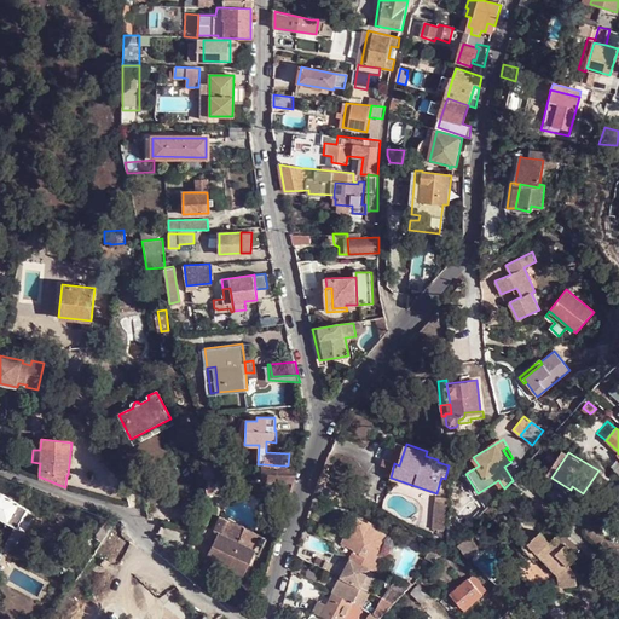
[(299,466),(302,453),(289,453),(288,466),(299,466)]
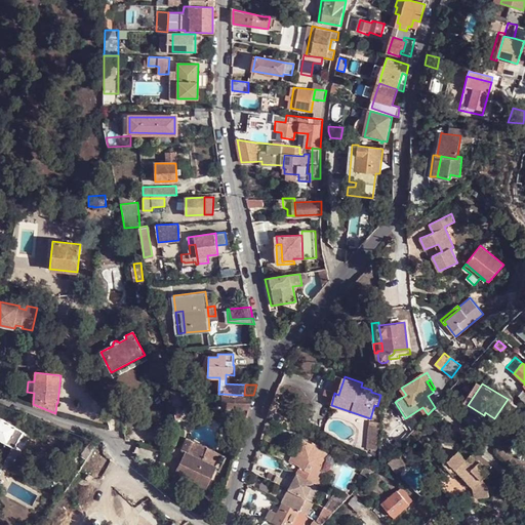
[(169,392),(171,404),(182,403),(179,393),(169,392)]
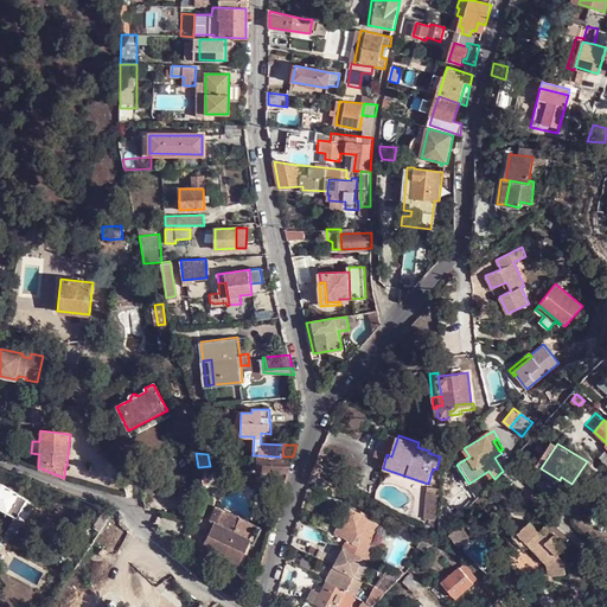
[(288,471),(292,459),(275,458),(275,457),(259,455),(259,471),(264,471),(288,471)]
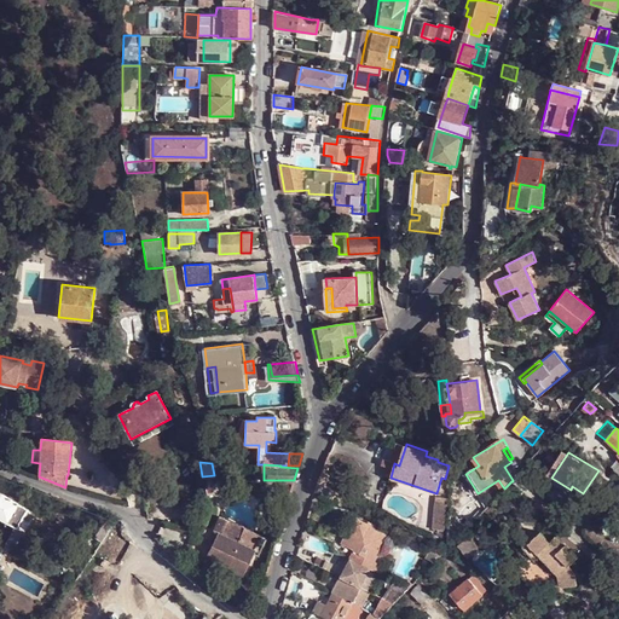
[(331,475),(324,473),(319,481),(327,486),(331,475)]
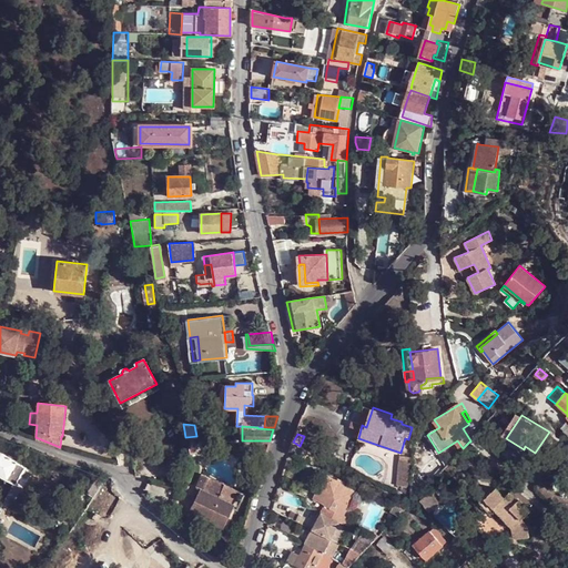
[(524,449),(506,438),(505,440),(535,460),(538,455),(535,453),(525,446),(524,449)]
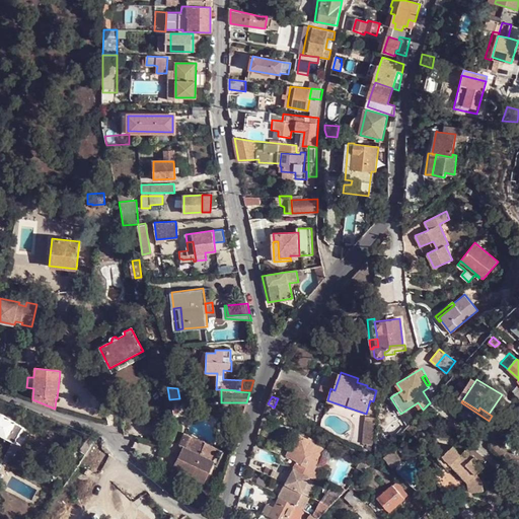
[(173,416),(179,415),(176,403),(171,404),(173,416)]
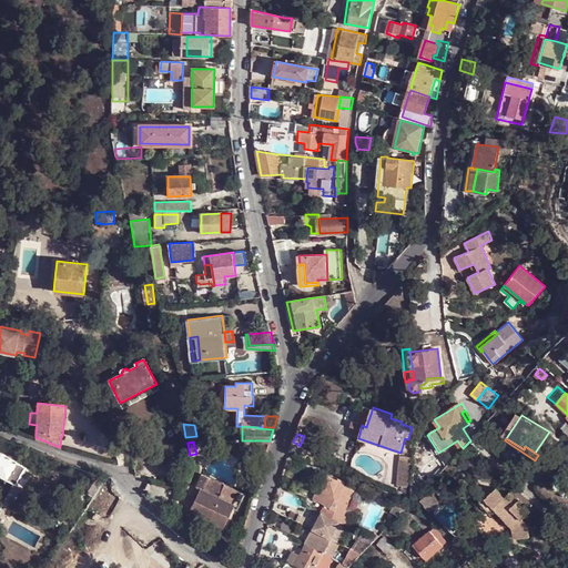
[(0,472),(14,480),(24,464),(0,449),(0,472)]
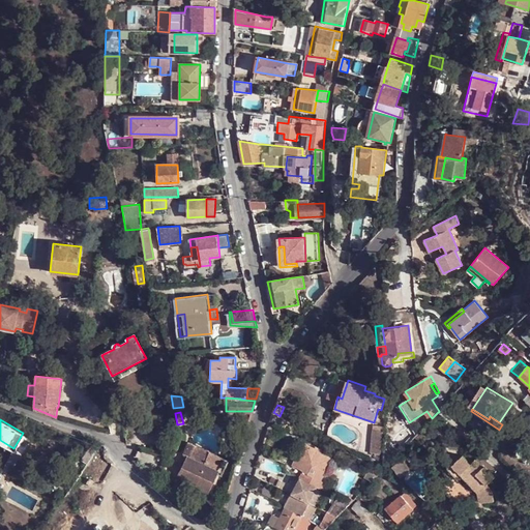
[(376,452),(381,453),(384,427),(374,425),(372,451),(376,452)]
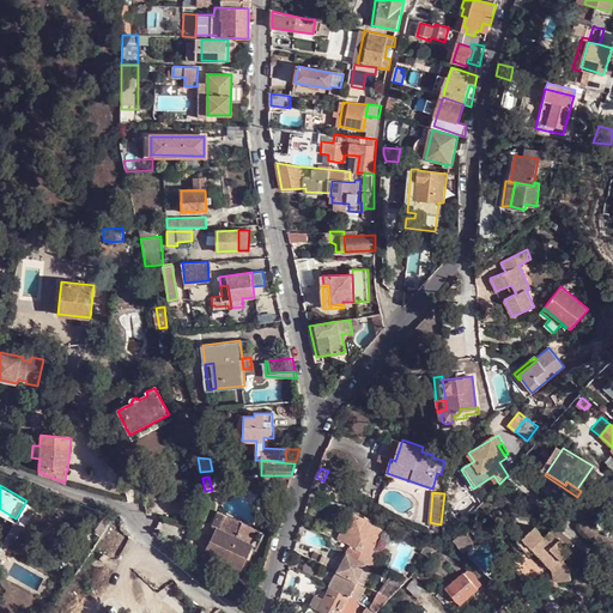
[(34,505),(26,501),(16,519),(23,523),(34,505)]
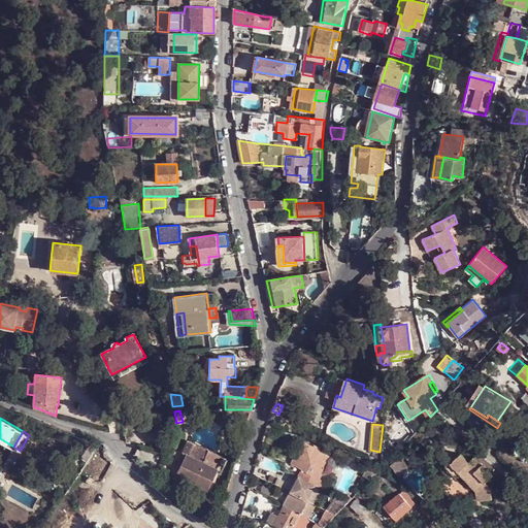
[(87,452),(92,457),(102,441),(100,439),(96,438),(87,452)]
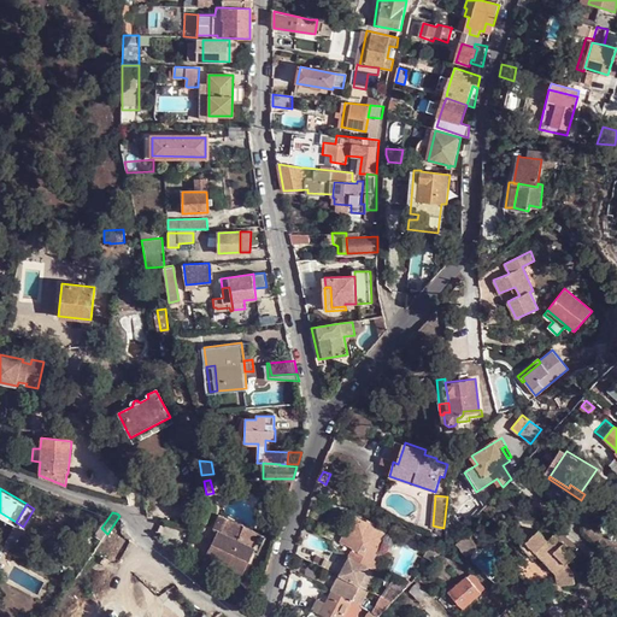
[(351,535),(358,538),(364,526),(365,523),(359,519),(351,535)]
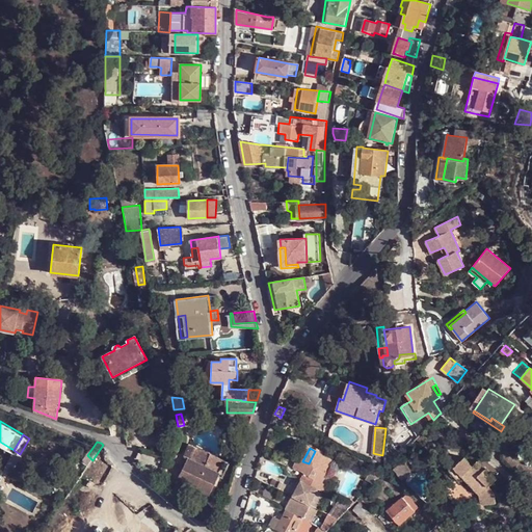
[(179,480),(210,494),(219,474),(210,470),(215,458),(196,450),(191,460),(188,459),(179,480)]
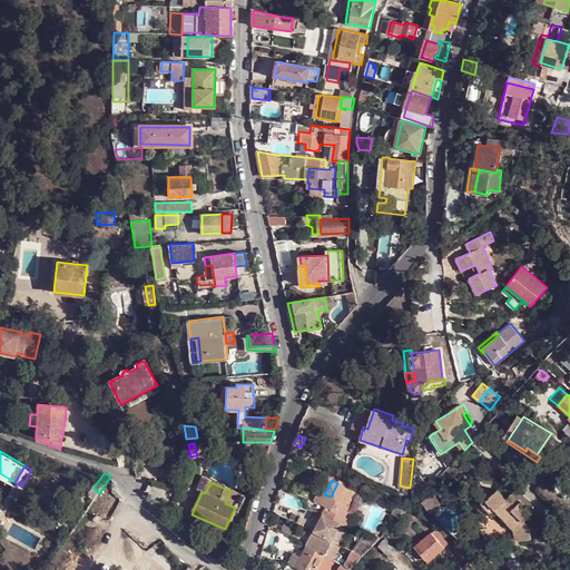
[(349,507),(354,495),(343,489),(336,485),(331,497),(323,512),(322,513),(341,522),(349,507)]
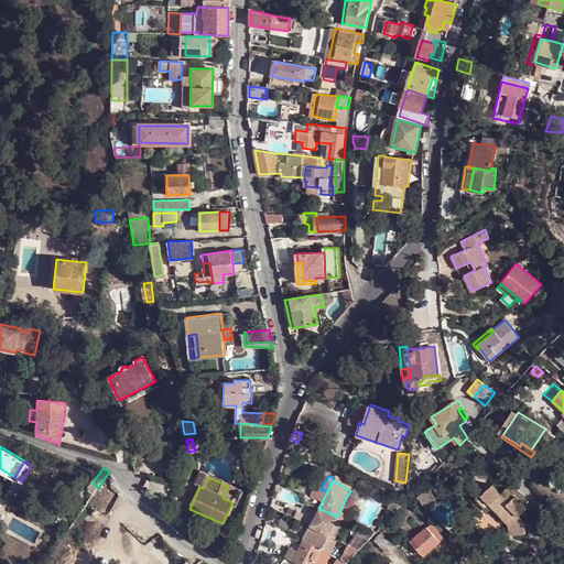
[(563,486),(551,481),(550,486),(559,488),(557,491),(563,494),(563,490),(563,486)]
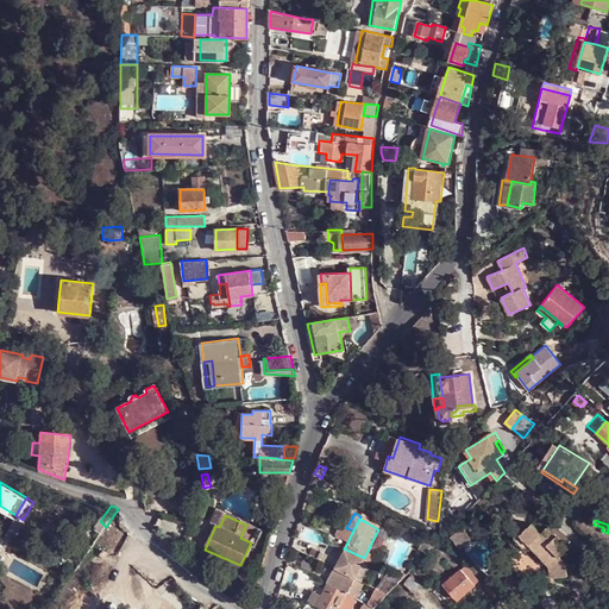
[(537,535),(544,531),(535,521),(527,529),(520,526),(515,537),(526,547),(529,545),(527,541),(534,534),(537,535)]
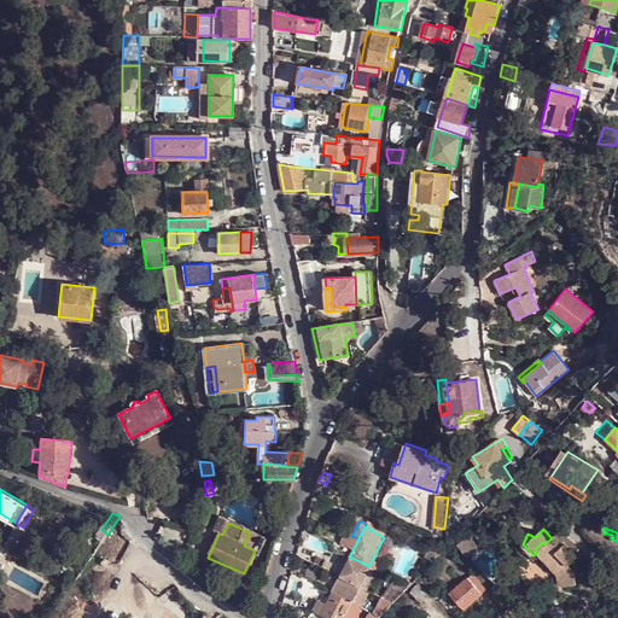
[(576,547),(559,530),(552,538),(544,543),(541,547),(558,564),(576,547)]
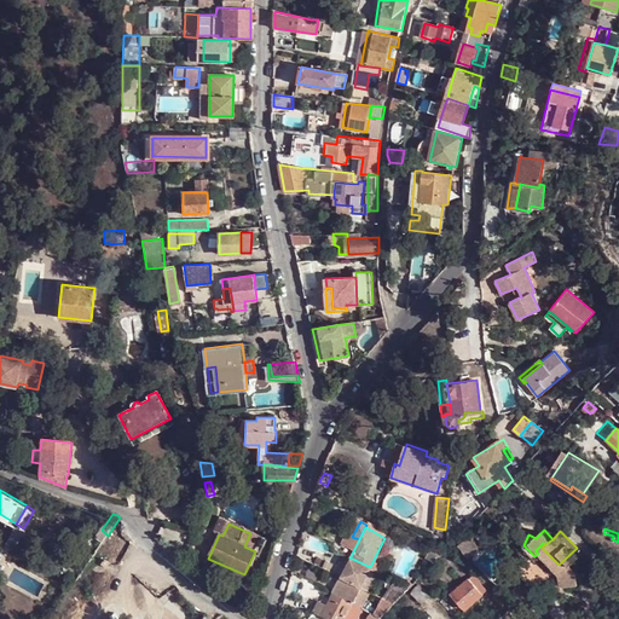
[(484,544),(474,532),(460,544),(469,556),(484,544)]
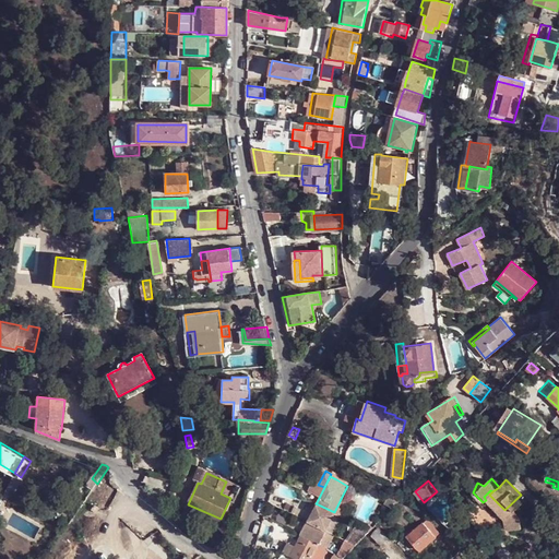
[(524,499),(521,495),(504,510),(489,495),(492,491),(490,490),(484,497),(486,500),(502,516),(509,511),(511,513),(514,513),(518,511),(514,509),(524,499)]
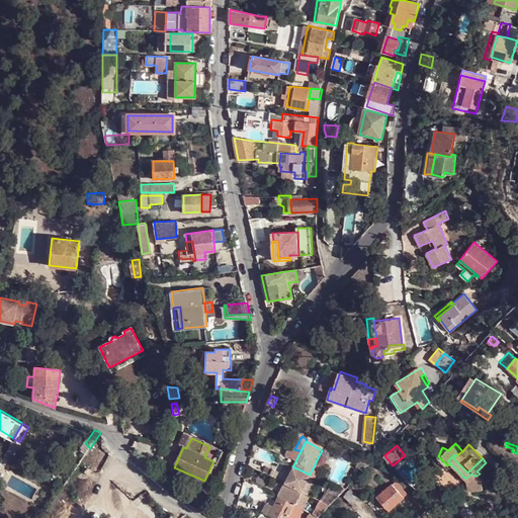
[(51,463),(61,470),(66,462),(63,461),(58,457),(56,456),(51,463)]
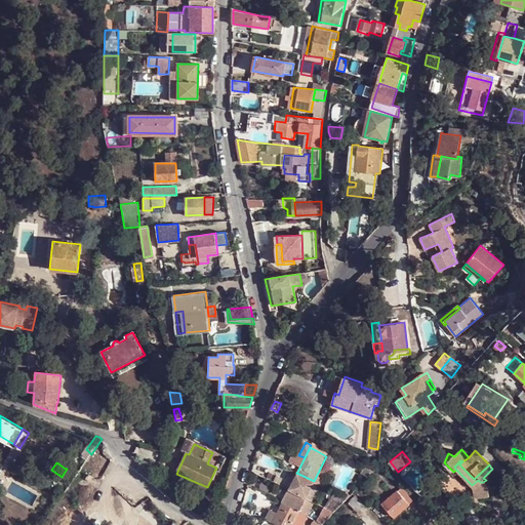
[(362,473),(368,476),(374,471),(365,466),(362,473)]
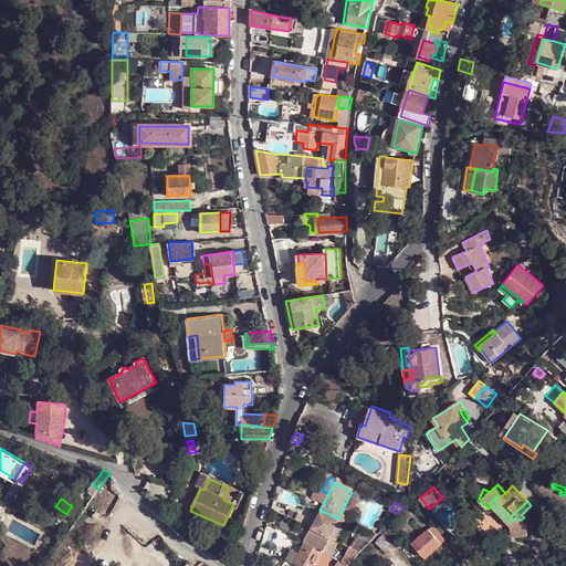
[(353,505),(346,503),(338,519),(345,522),(345,521),(353,505)]
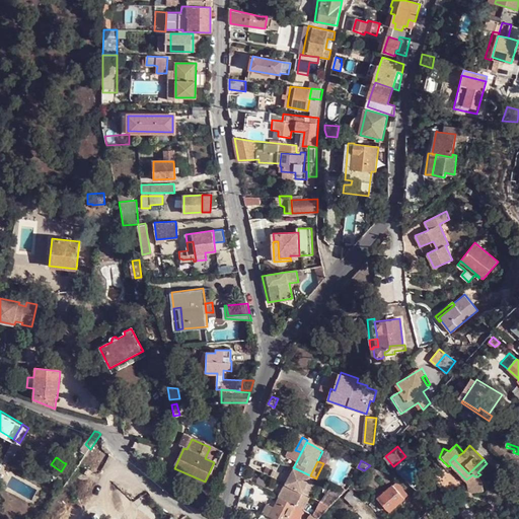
[(286,483),(303,491),(306,484),(308,480),(310,475),(293,467),(286,483)]
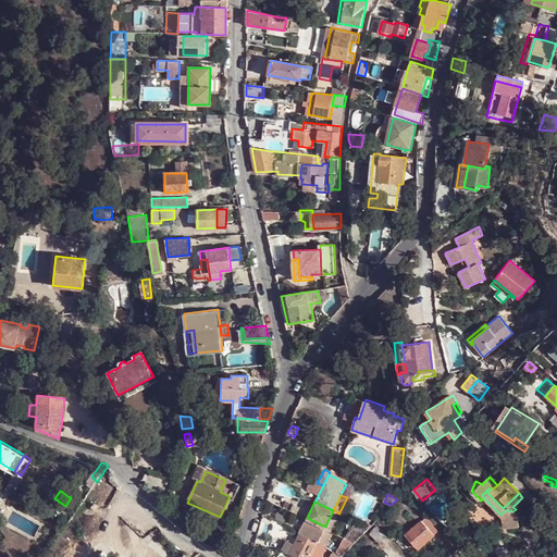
[(507,509),(500,515),(502,517),(502,518),(502,520),(504,522),(505,523),(507,524),(509,524),(519,524),(518,512),(516,509),(512,511),(509,511),(507,509)]
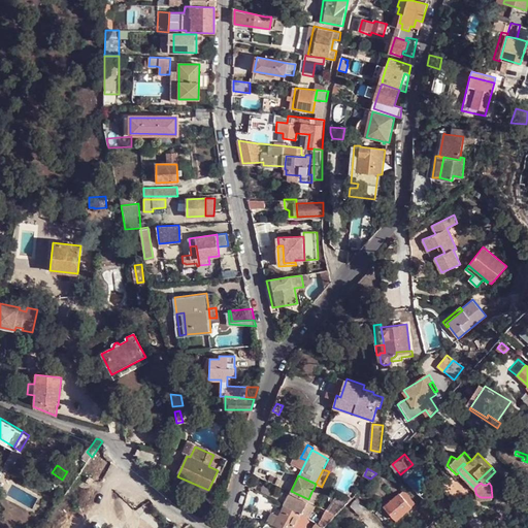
[(61,490),(65,492),(69,487),(65,484),(61,490)]
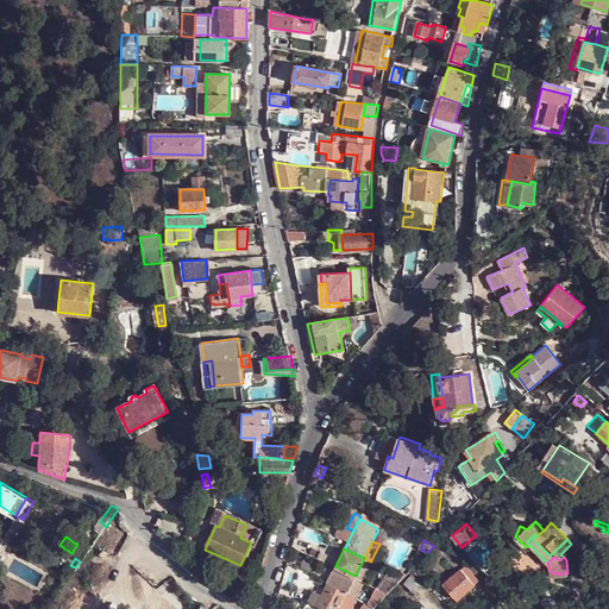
[(356,576),(336,566),(327,582),(346,591),(347,591),(351,585),(360,590),(365,581),(359,577),(356,576)]
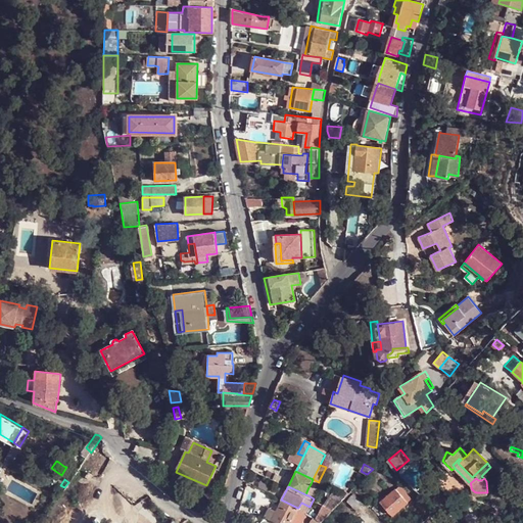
[(396,488),(382,501),(393,514),(408,502),(396,488)]
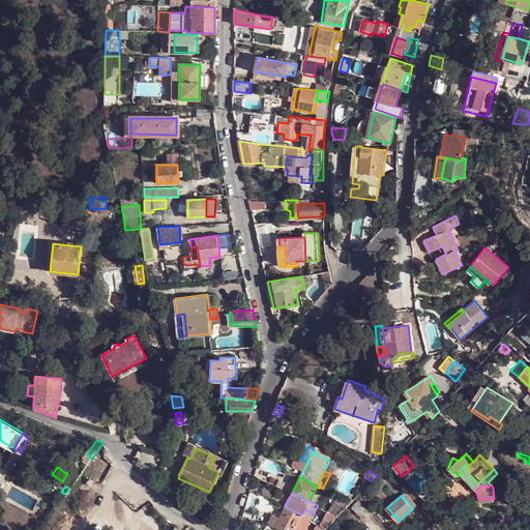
[(359,500),(353,507),(362,516),(369,509),(359,500)]
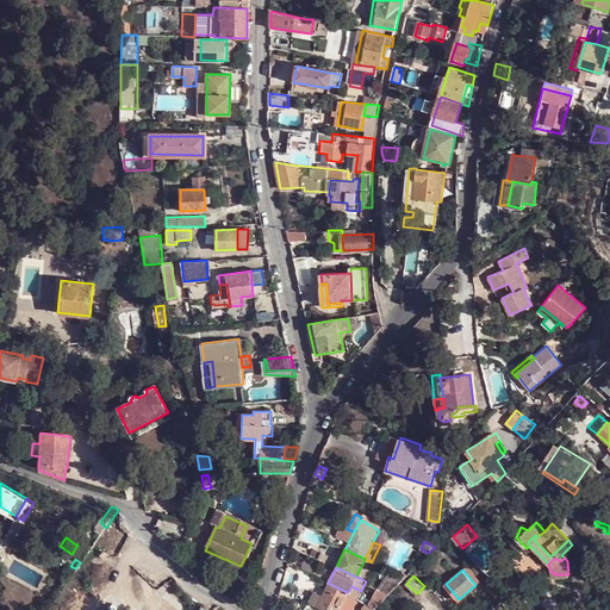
[(387,587),(391,591),(398,583),(394,580),(387,587)]
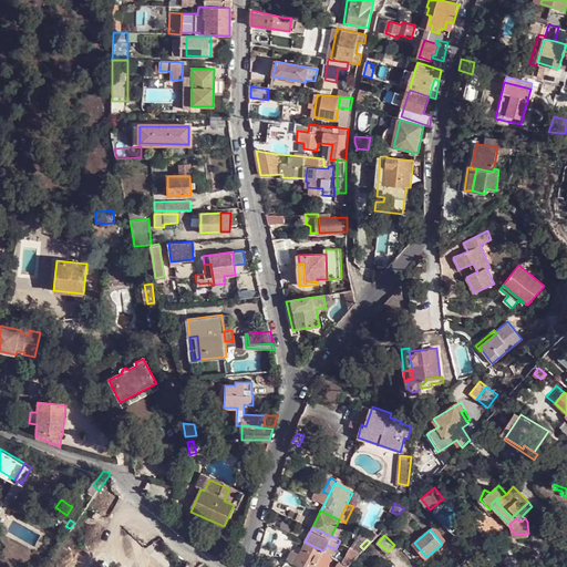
[(323,550),(322,550),(305,542),(300,552),(296,562),(295,563),(301,566),(330,566),(331,566),(328,566),(332,556),(323,550)]
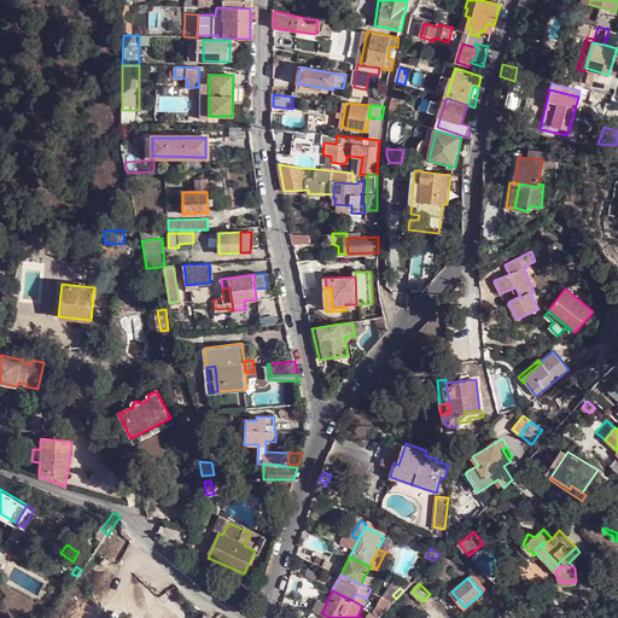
[(379,616),(388,608),(383,604),(372,612),(379,616)]
